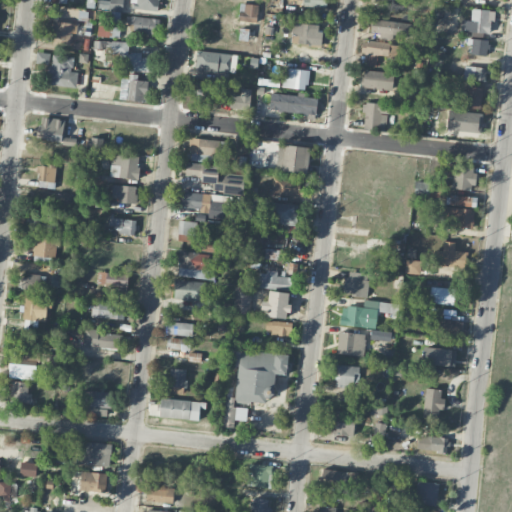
[(109,0),(109,10),(122,11),(122,0),(109,0)]
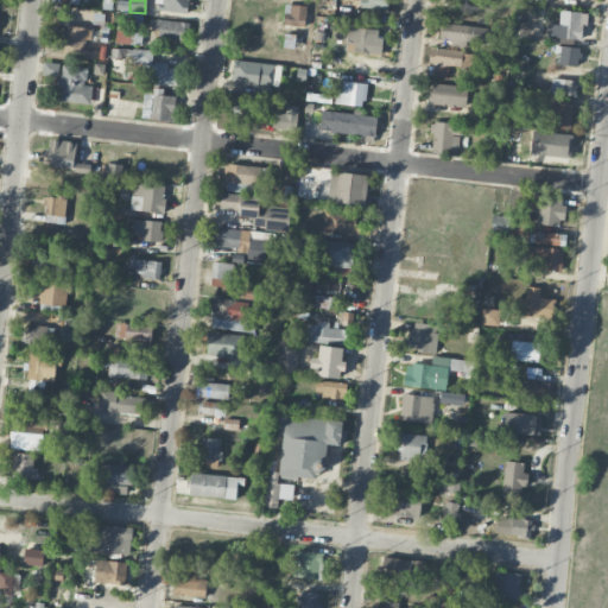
[(188,0),(154,0),(154,10),(188,13),(188,0)]
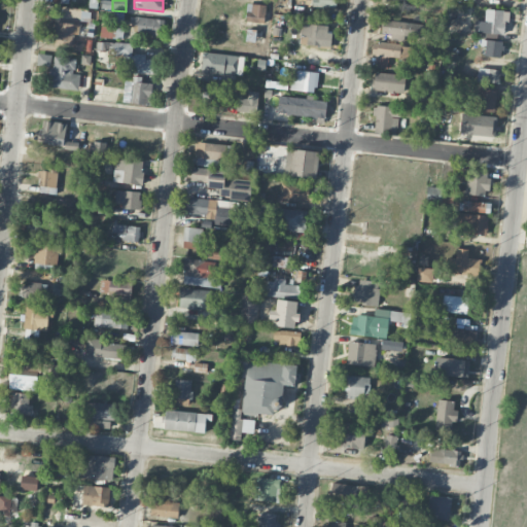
[(245,22),(265,23),(266,5),(247,3),(245,22)]
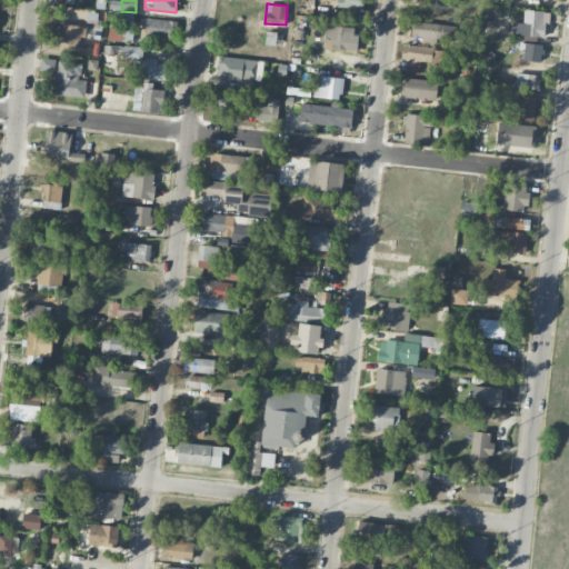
[(543,37),(545,11),(521,10),(520,36),(543,37)]
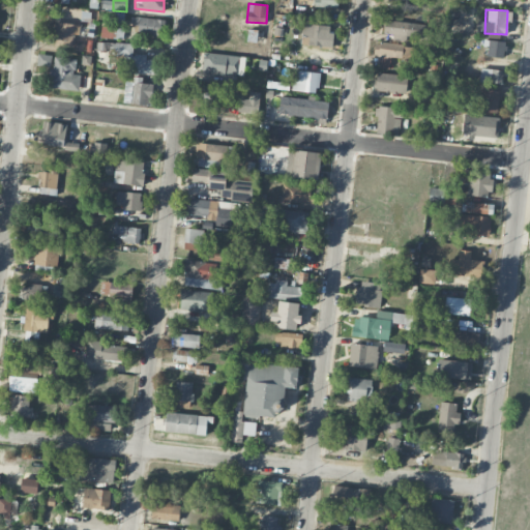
[(165,35),(166,19),(135,18),(135,34),(165,35)]
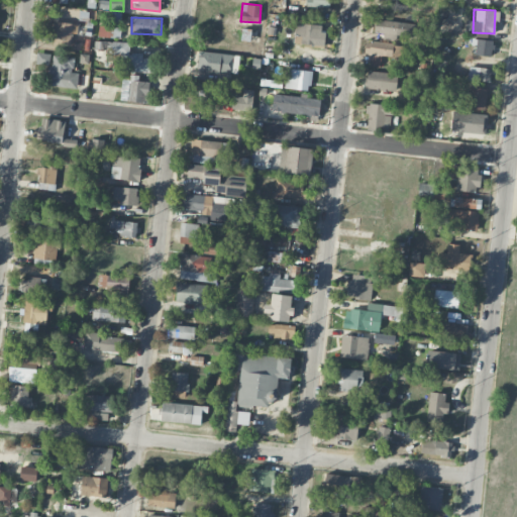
[(53,42),(71,44),(72,33),(77,33),(78,24),(55,22),(53,42)]
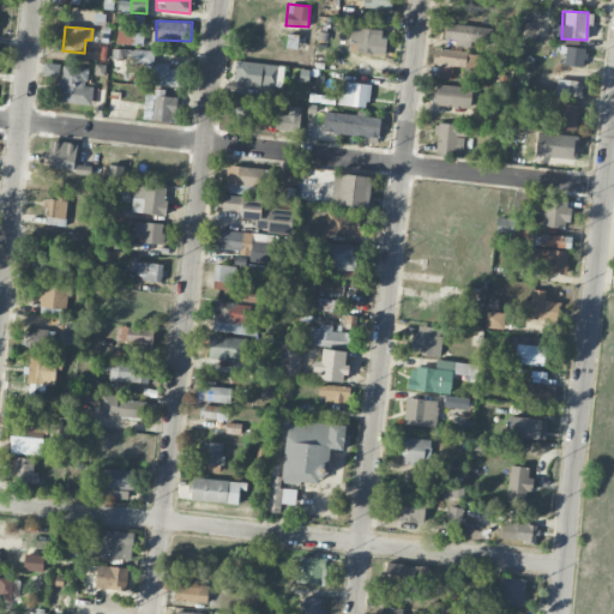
[(350,43),(357,43),(357,53),(384,54),(385,29),(351,28),(350,43)]
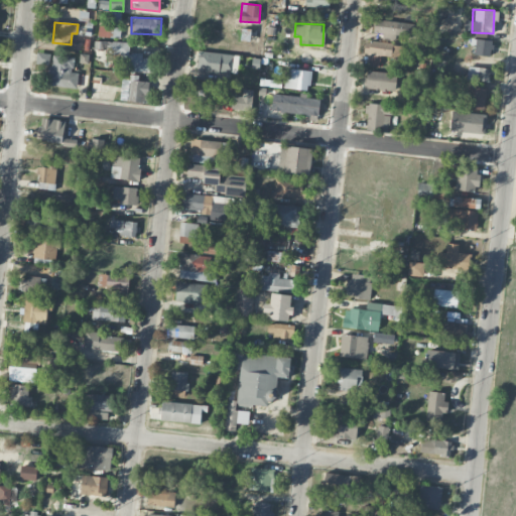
[(121,27),(99,24),(98,36),(120,38),(121,27)]
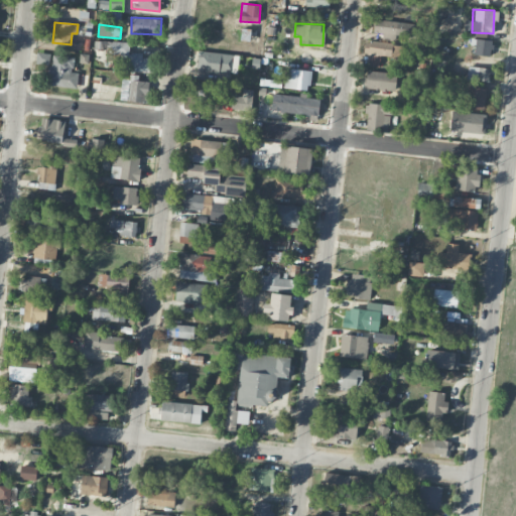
[(474,54),(490,55),(492,40),(475,39),(474,54)]
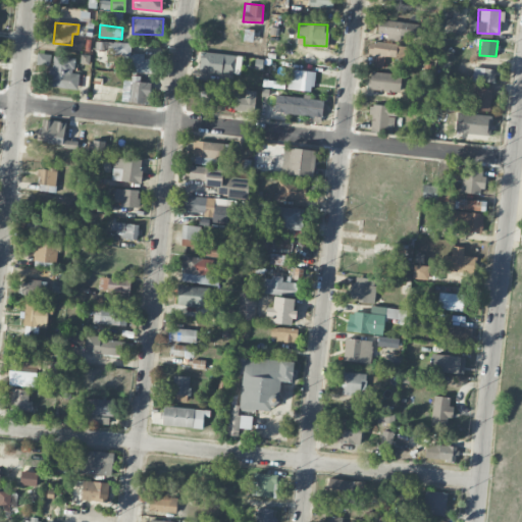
[(368,55),(408,57),(408,44),(369,43),(368,55)]
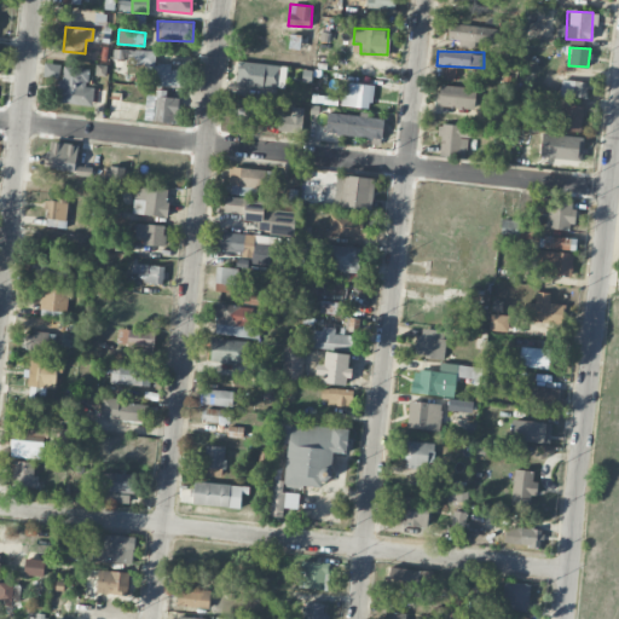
[(183,86),(183,69),(171,69),(171,64),(155,63),(155,52),(146,52),(146,86),(183,86)]
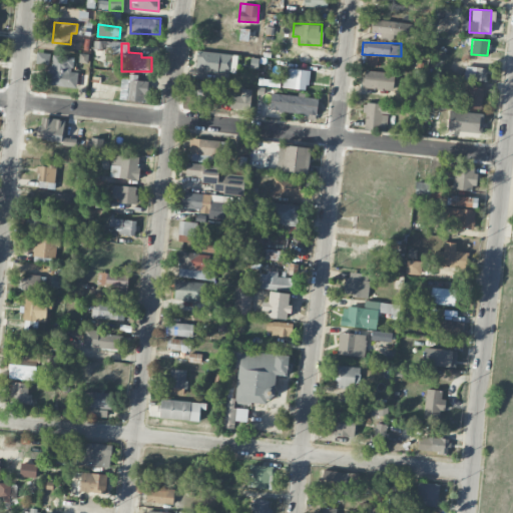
[(195,70),(230,72),(231,53),(196,51),(195,70)]
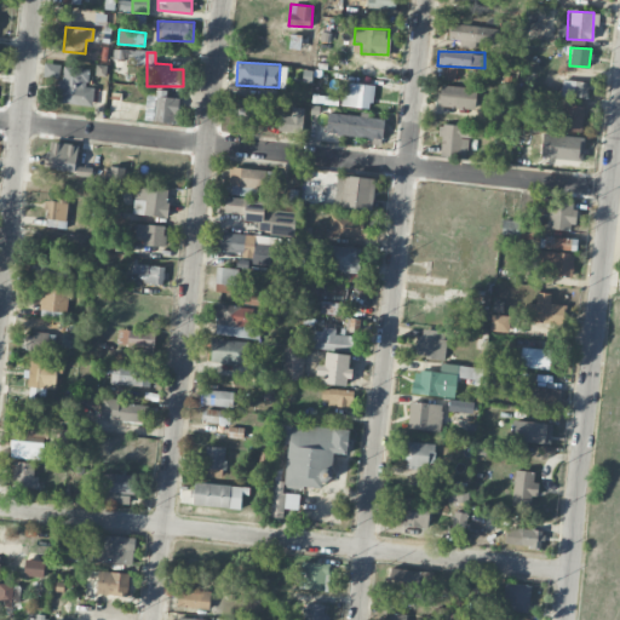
[(59,64),(44,63),(42,78),(58,79),(59,64)]
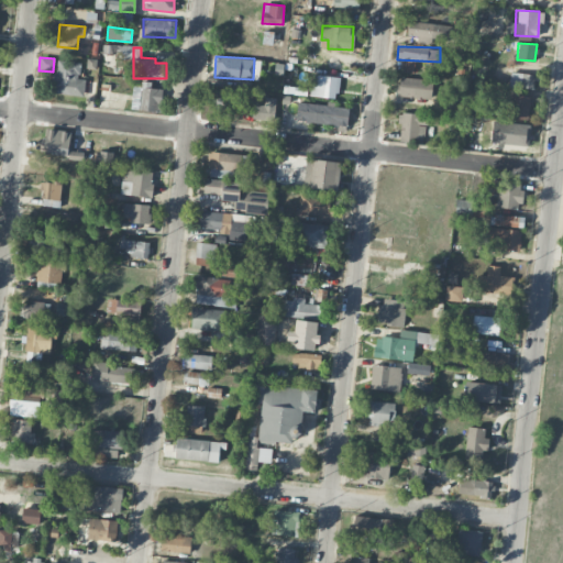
[(54,92),(84,96),(86,79),(79,78),(81,63),(57,59),(54,92)]
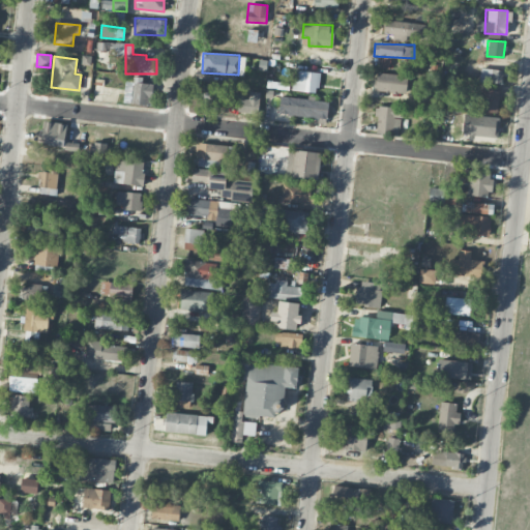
[(479,83),(502,83),(503,69),(480,68),(479,83)]
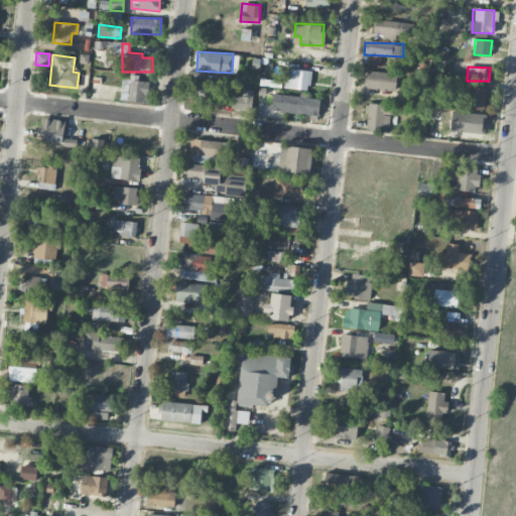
[(311,70),(286,69),(284,89),(309,90),(311,70)]
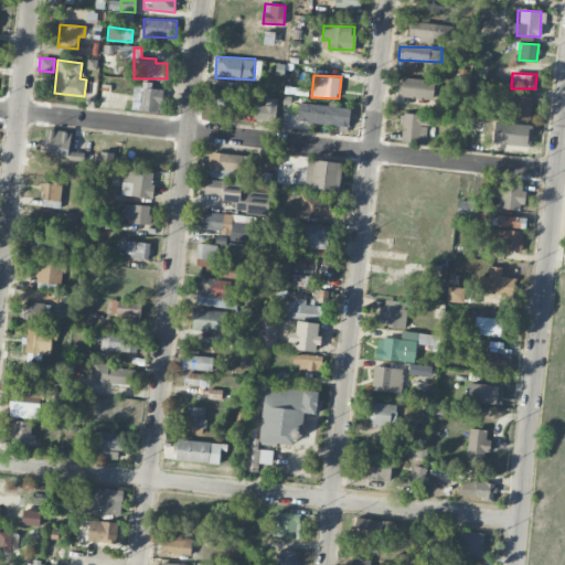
[(434,99),(435,81),(401,77),(400,96),(434,99)]
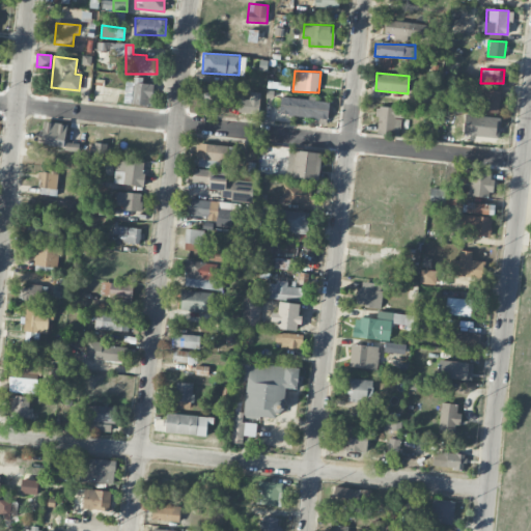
[(151,105),(152,84),(141,83),(142,80),(126,79),(124,104),(151,105)]
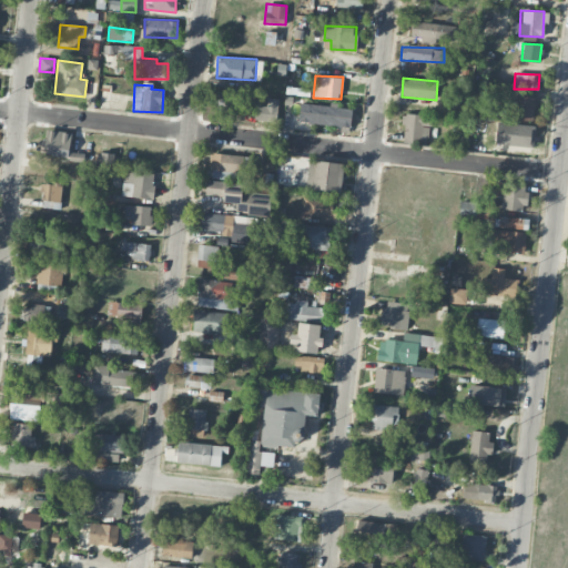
[(214,107),(240,107),(239,90),(214,90),(214,107)]
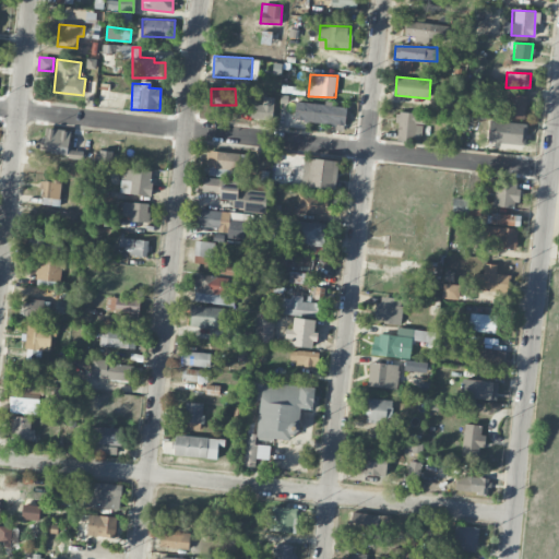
[(527,95),(508,94),(507,118),(526,119),(527,95)]
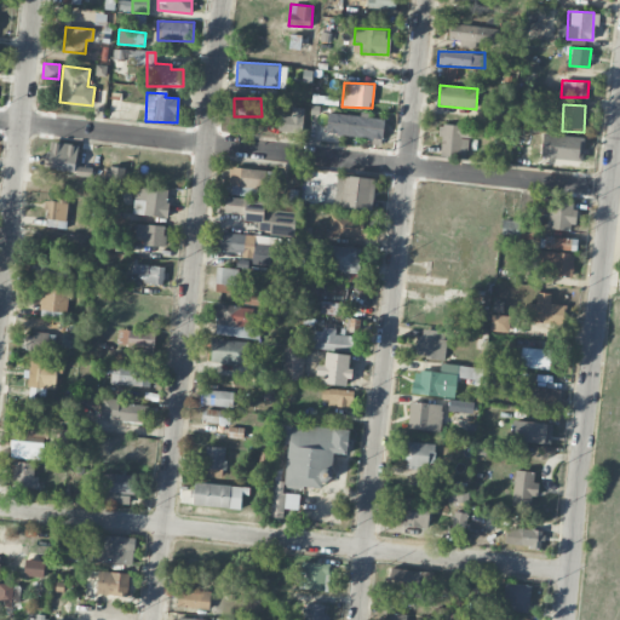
[(361,116),(328,112),(326,132),(383,139),(385,118),(361,115),(361,116)]
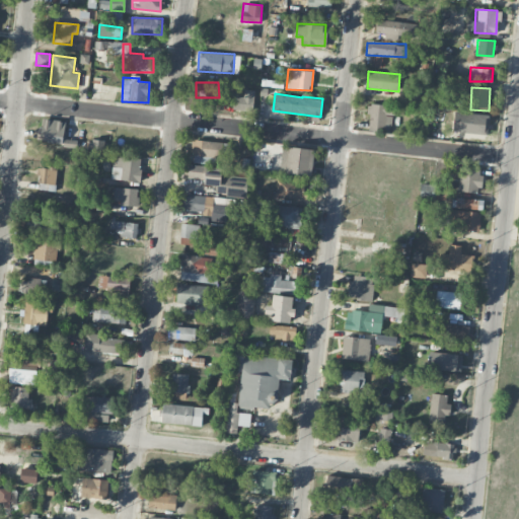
[(253,98),(234,96),(233,109),(251,112),(253,98)]
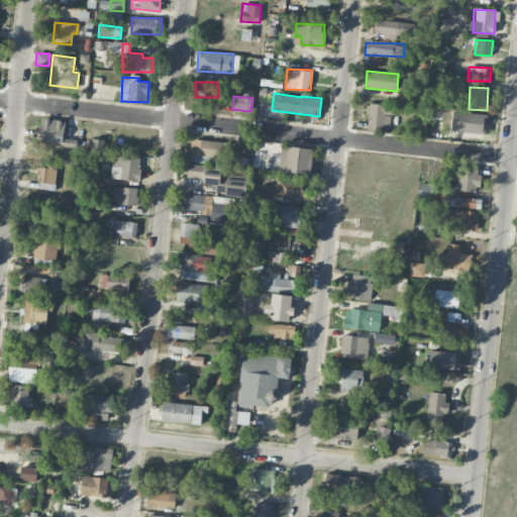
[(367,130),(392,131),(392,104),(368,103),(367,130)]
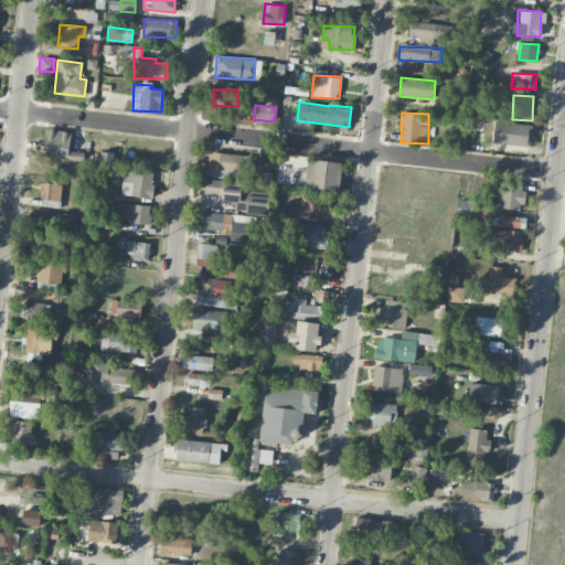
[(67,157),(72,132),(49,128),(46,139),(42,139),(39,151),(67,157)]
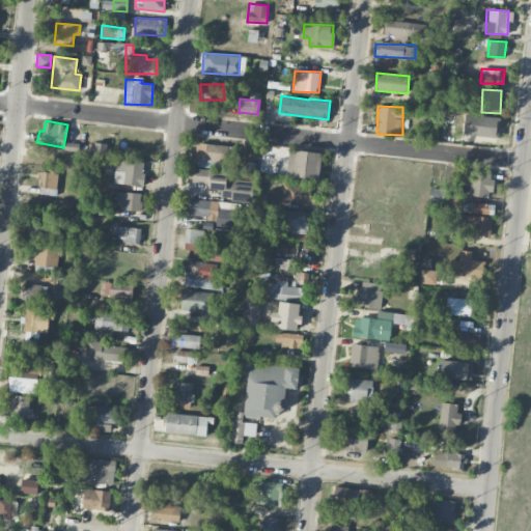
[(195,159),(233,164),(235,147),(197,142),(195,159)]
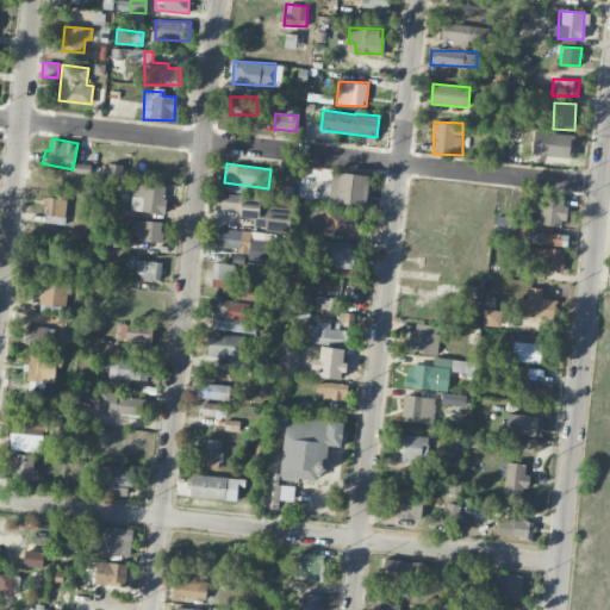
[(329,201),(367,206),(369,175),(331,172),(329,201)]
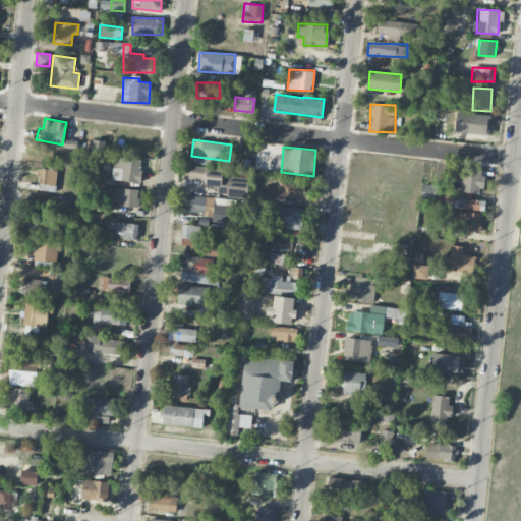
[(111,179),(139,183),(142,160),(114,156),(111,179)]
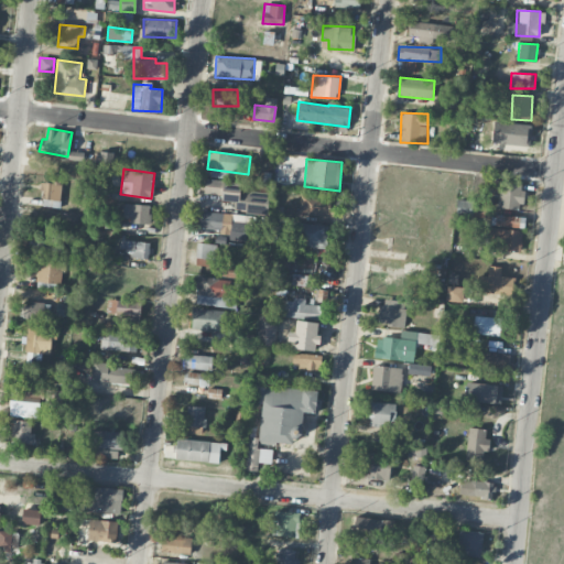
[(246,202),(247,183),(198,179),(197,192),(220,194),(220,199),(246,202)]
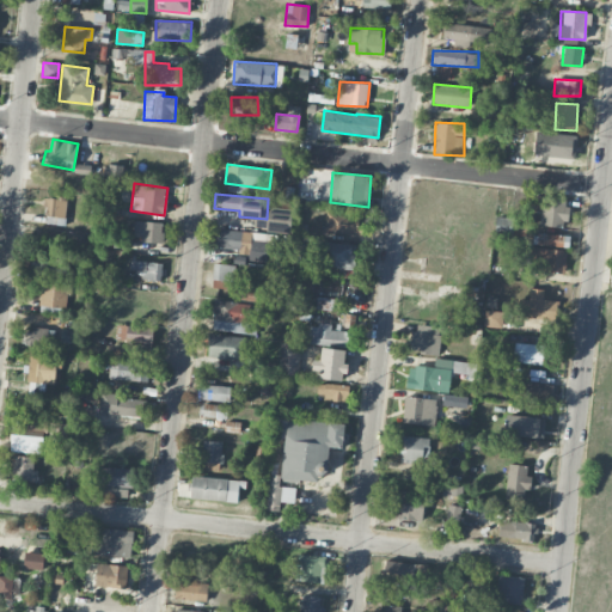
[(540,226),(567,227),(567,199),(542,197),(540,226)]
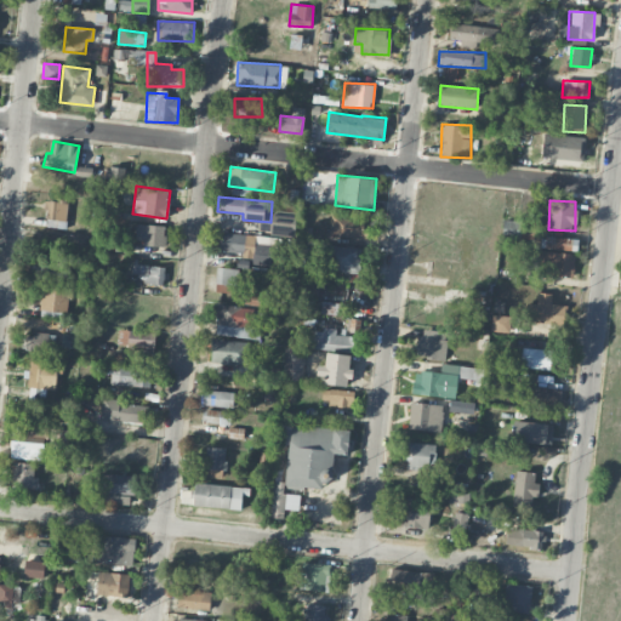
[(46,228),(67,228),(68,201),(46,201),(46,228)]
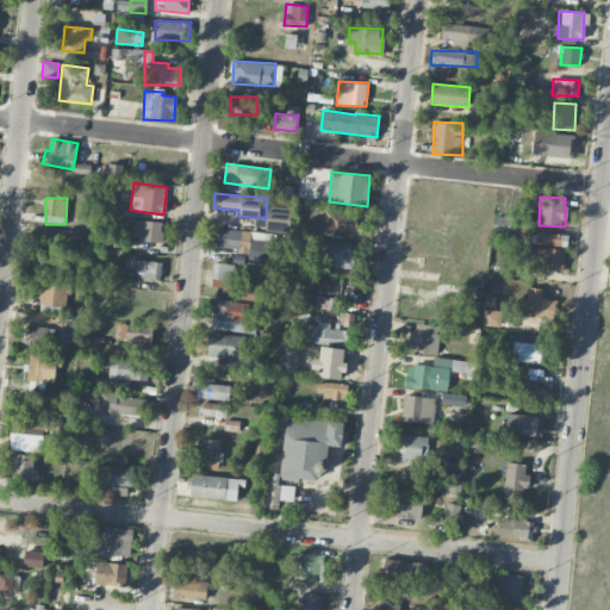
[(359,234),(359,213),(325,213),(324,232),(359,234)]
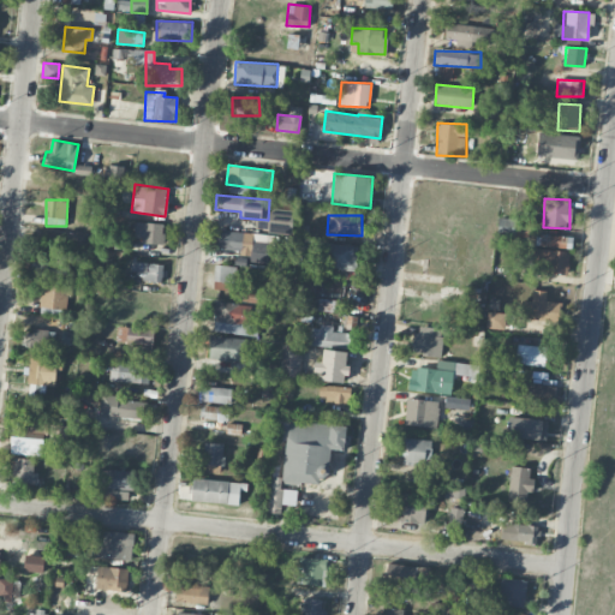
[(514,219),(500,219),(499,234),(514,234),(514,219)]
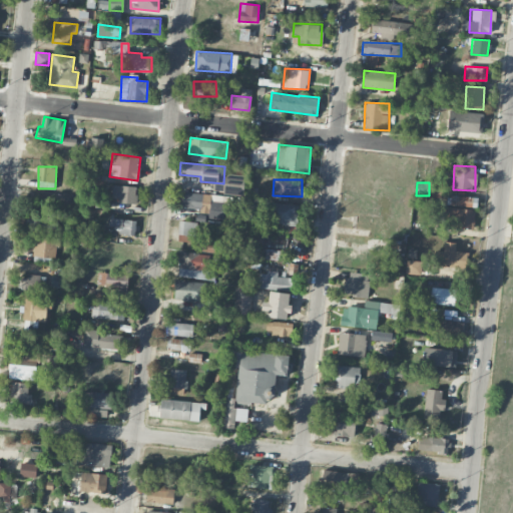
[(136,202),(136,186),(112,185),(112,201),(136,202)]
